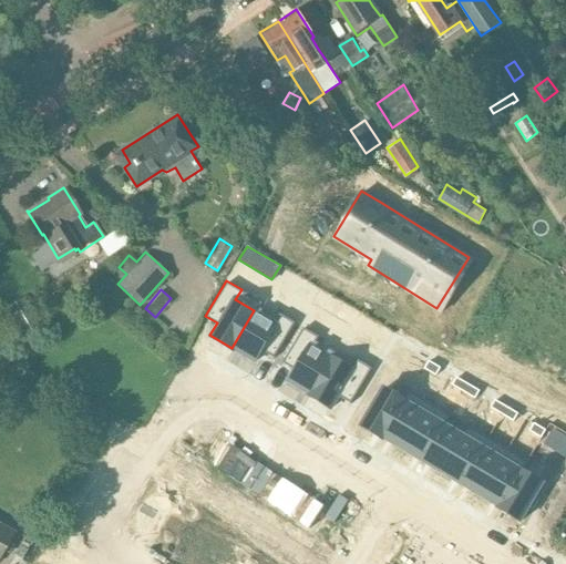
[(565,294),(551,320),(565,329),(565,294)]
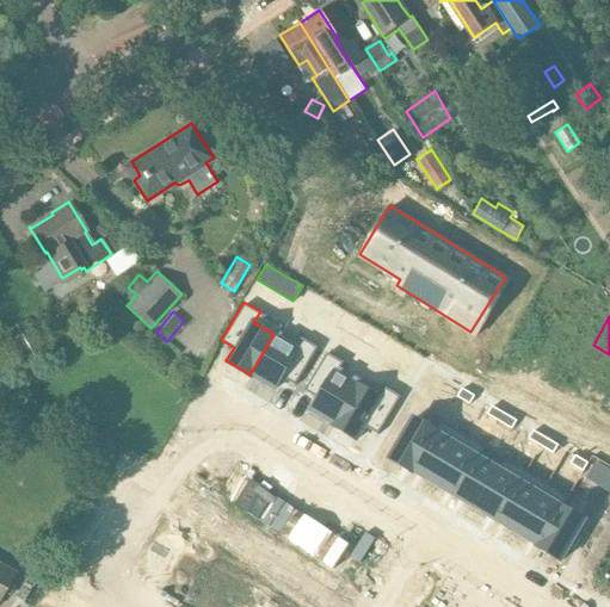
[(273,334),(250,375),(273,389),(282,376),(294,384),(316,346),(301,336),(295,347),(273,334)]
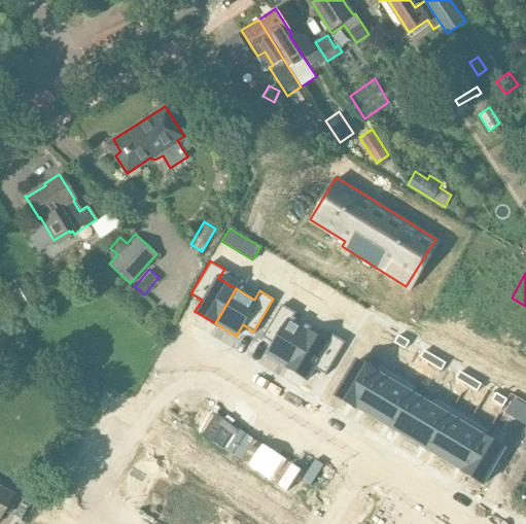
[(351,301),(347,308),(357,314),(361,307),(351,301)]
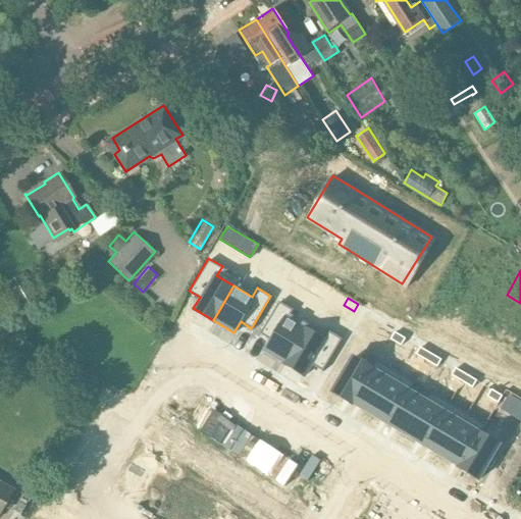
[(271,340),(264,351),(284,362),(305,328),(288,318),(293,308),(278,300),(259,332),(271,340)]
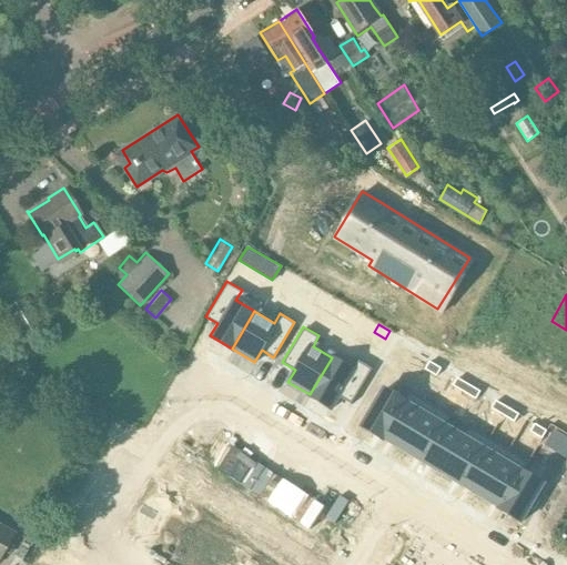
[(415,362),(425,367),(429,360),(419,354),(415,362)]
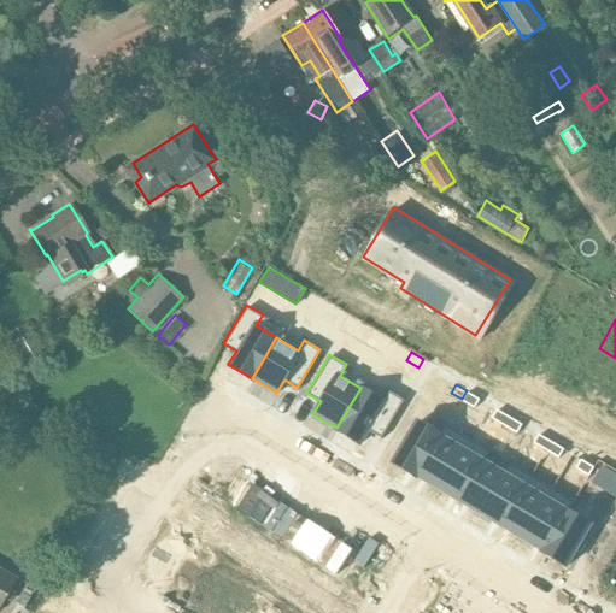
[(361,388),(336,428),(359,442),(368,429),(381,437),(404,399),(387,389),(381,400),(361,388)]
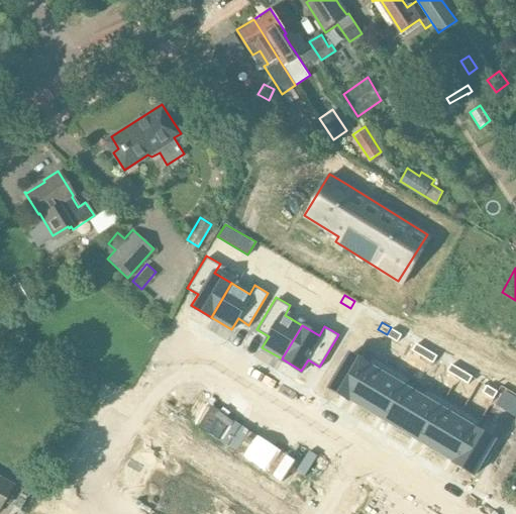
[(391,327),(387,334),(391,337),(395,339),(399,332),(391,327)]
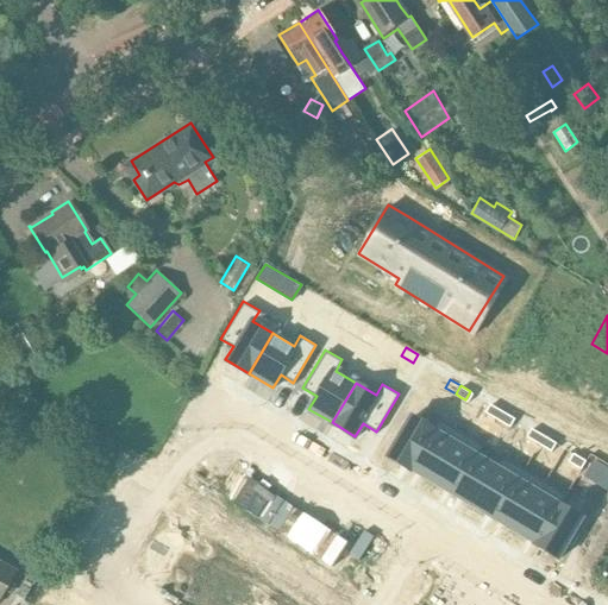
[(502,410),(491,404),(489,409),(487,413),(497,418),(502,410)]
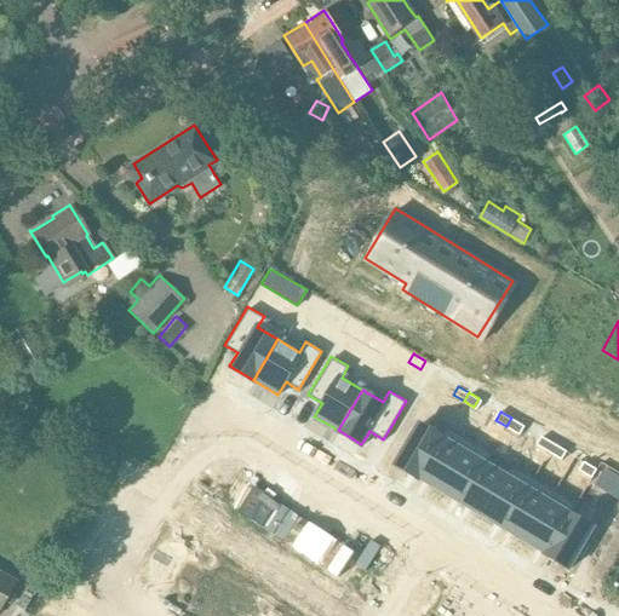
[(511,418),(506,426),(516,432),(519,429),(521,424),(511,418)]
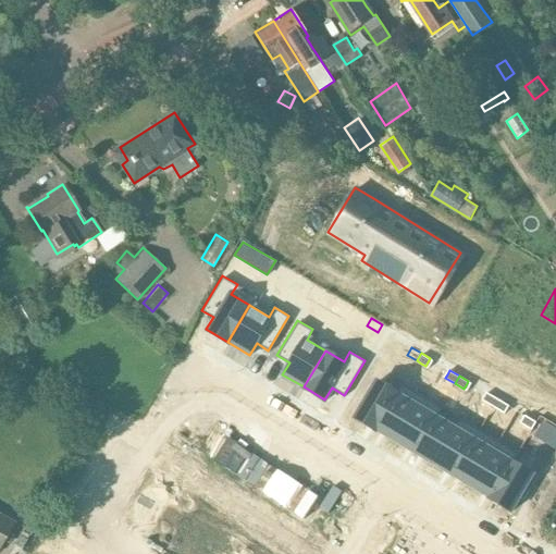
[(375,380),(354,417),(374,429),(396,393),(375,380)]
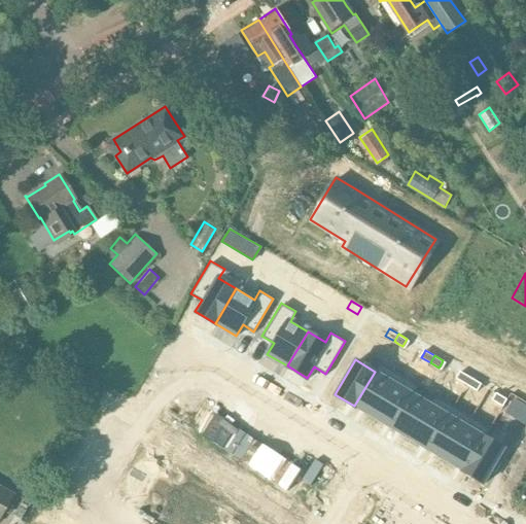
[(375,372),(354,406),(373,417),(393,382),(375,372)]
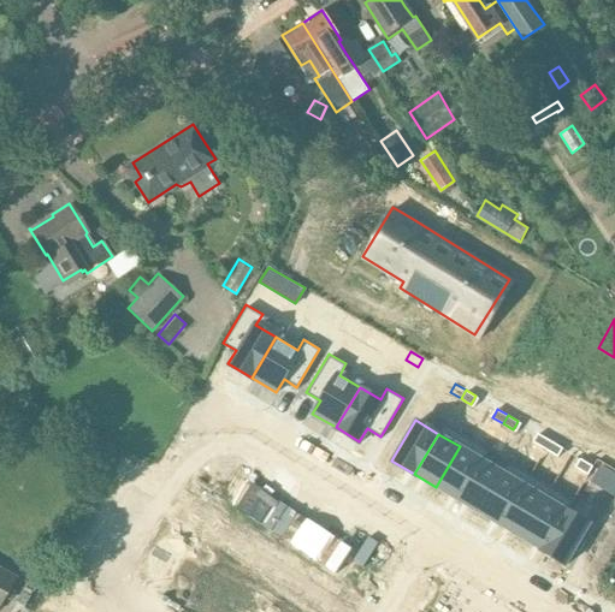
[(545,449),(550,440),(545,437),(539,434),(534,443),(545,449)]
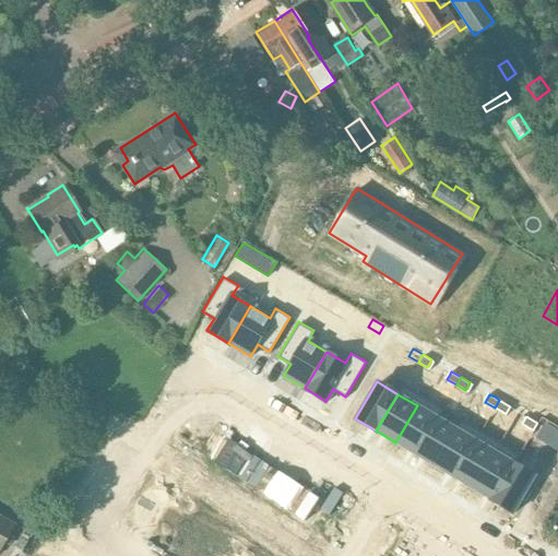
[(499,400),(495,407),(499,410),(503,413),(508,405),(499,400)]
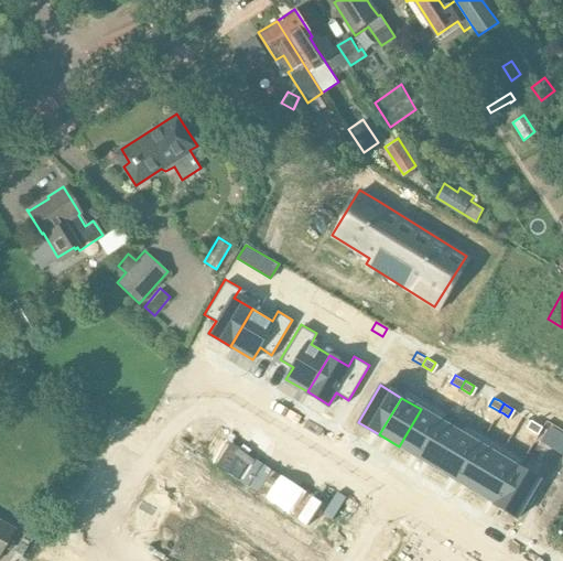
[(421,409),(399,446),(418,457),(440,421),(421,409)]
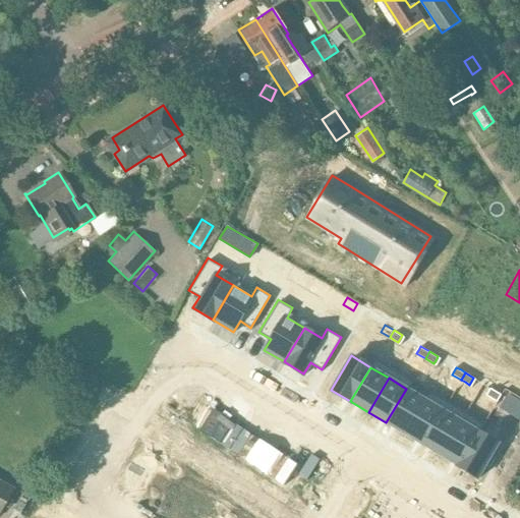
[(406,389),(386,422),(404,434),(424,399),(406,389)]
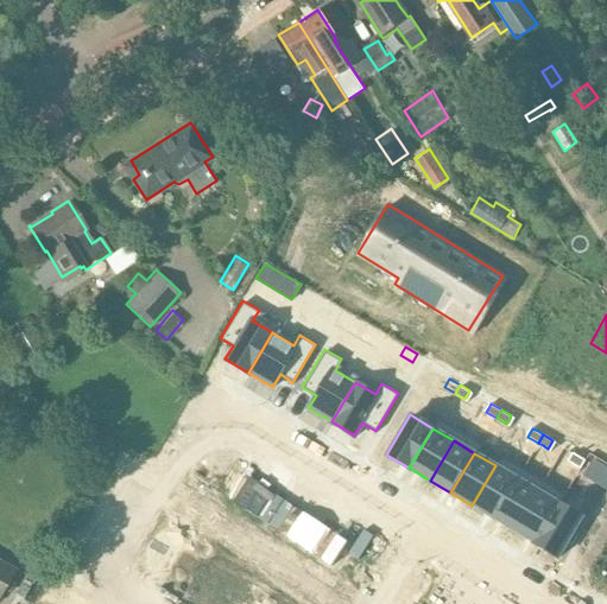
[(585,459),(574,453),(569,462),(575,464),(580,468),(585,459)]
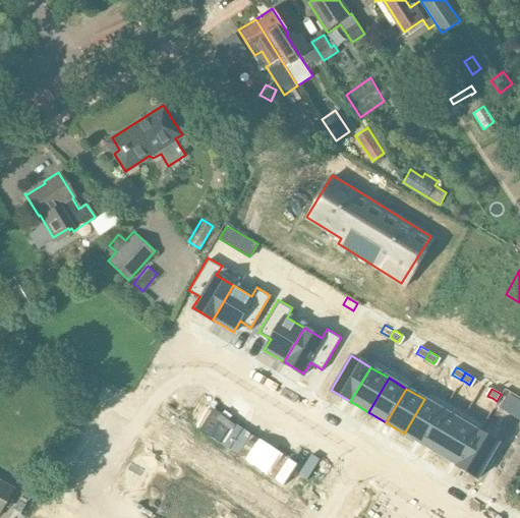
[(501,394),(497,401),(505,406),(510,399),(501,394)]
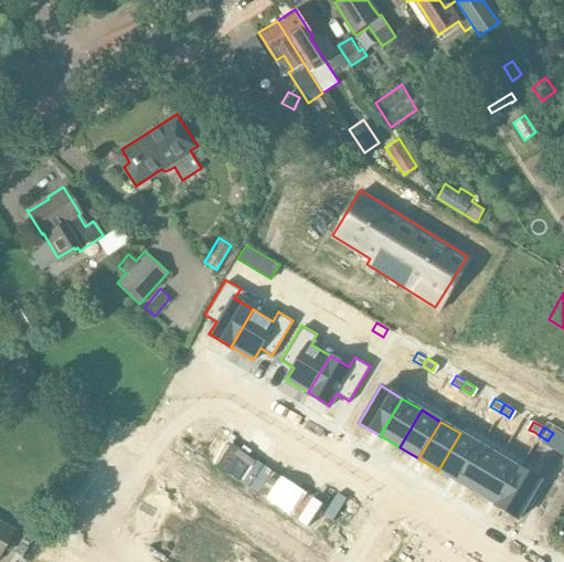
[(460,433),(438,470),(457,481),(480,445),(460,433)]
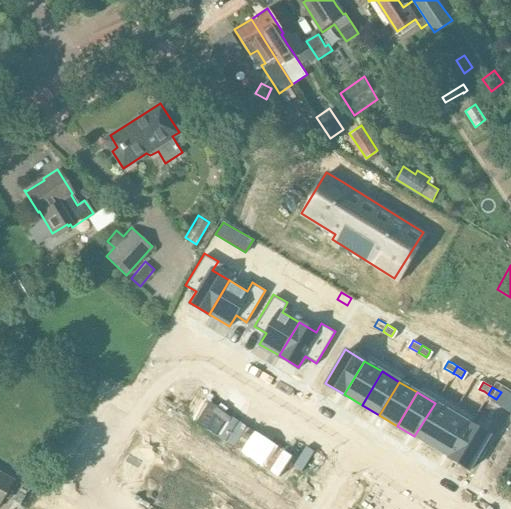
[(435,403),(414,436),(432,447),(452,413),(435,403)]
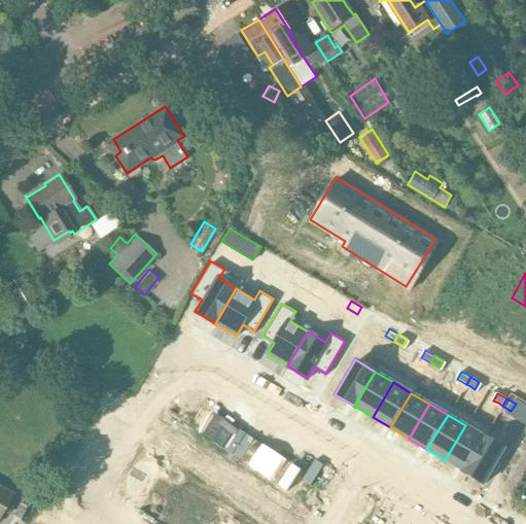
[(465,425),(445,460),(462,470),(484,435),(465,425)]
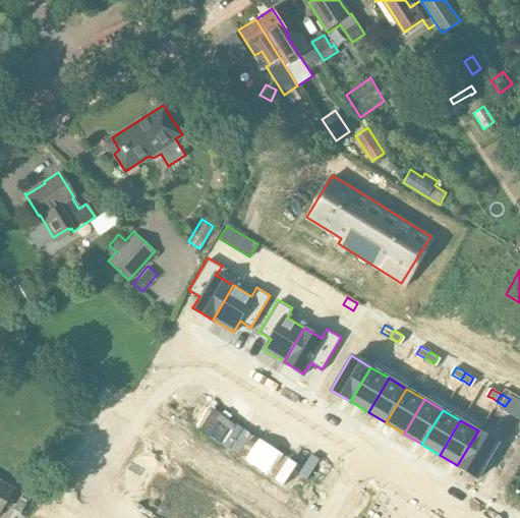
[(478,430),(457,465),(477,477),(498,443),(478,430)]
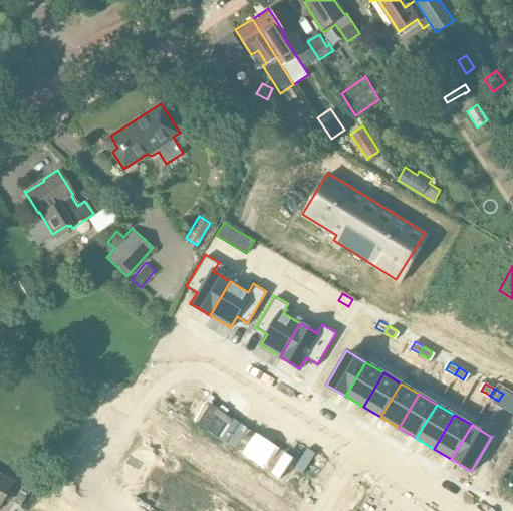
[(0,501),(11,482),(0,475),(0,501)]
